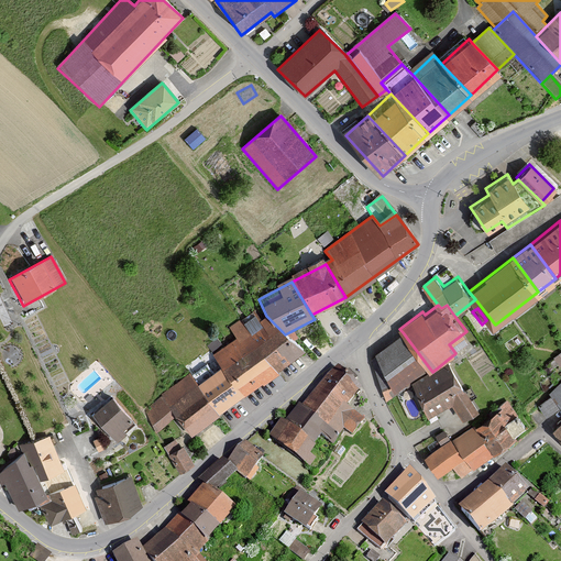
[(252,312),(229,330),(235,339),(212,356),(221,367),(242,397),(300,352),(285,334),(266,316),(257,321),(252,312)]
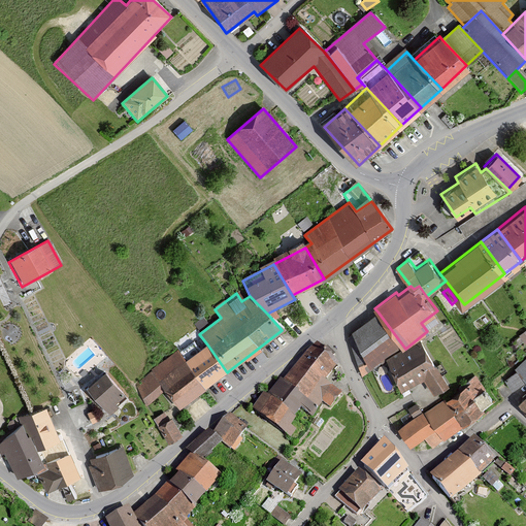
[(405,349),(377,311),(353,329),(355,332),(350,335),(363,374),(387,359),(405,349)]
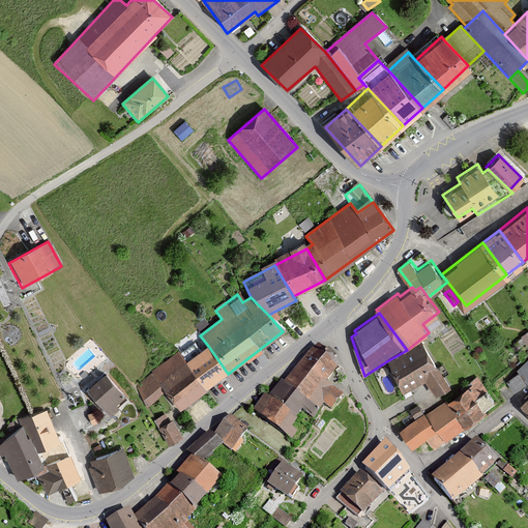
[(450,385),(423,340),(407,350),(388,360),(404,387),(426,374),(437,393),(450,385)]
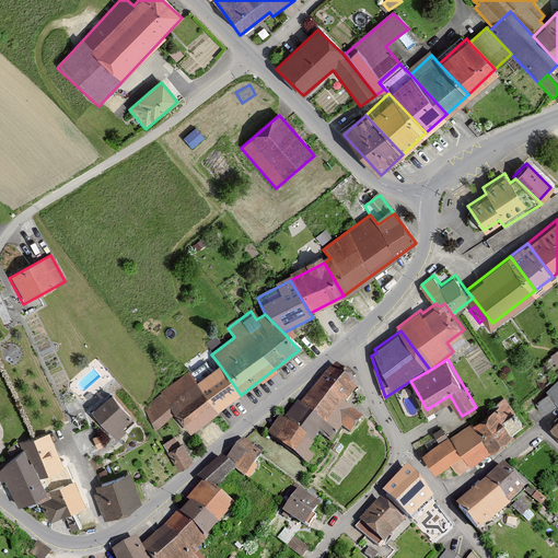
[(216,369),(209,361),(188,376),(216,414),(241,395),(220,365),(216,369)]
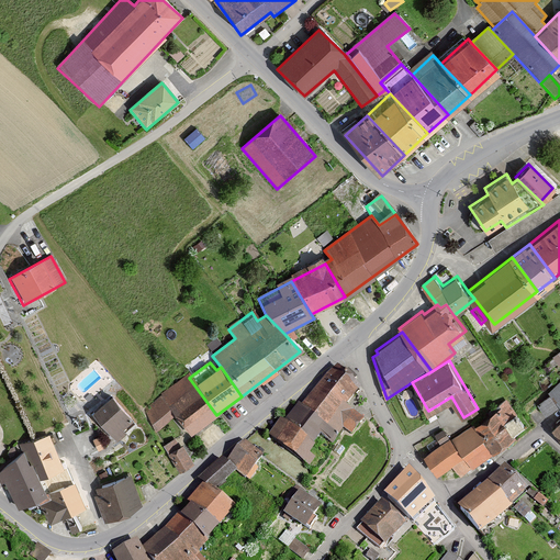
[(358,391),(333,371),(302,412),(336,438),(342,432),(350,438),(362,423),(344,410),(358,391)]
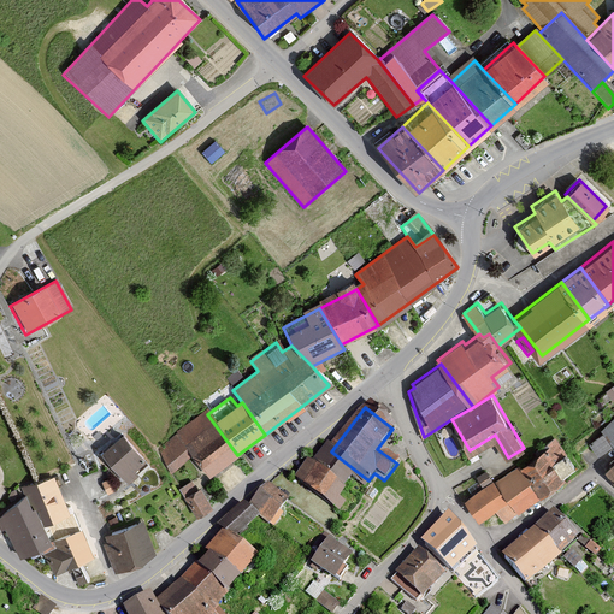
[(237,455),(207,414),(154,453),(172,477),(194,460),(207,478),(237,455)]
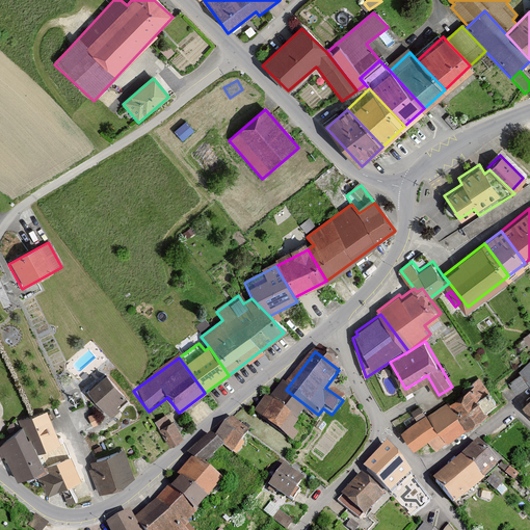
[(529,372),(511,389),(520,399),(529,390),(529,406),(524,413),(529,419),(529,372)]
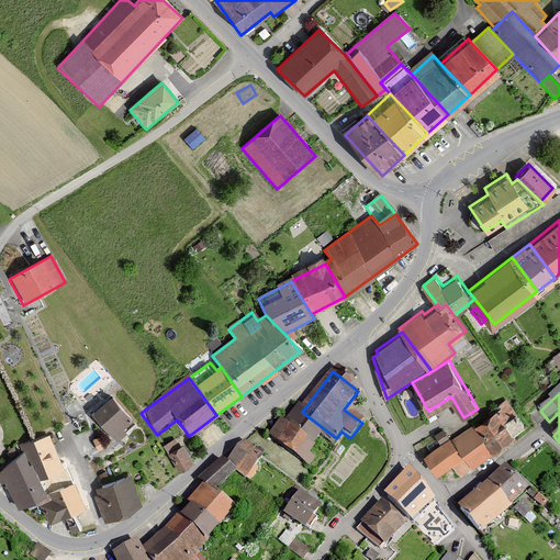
[(135,424),(111,399),(94,414),(118,439),(135,424)]
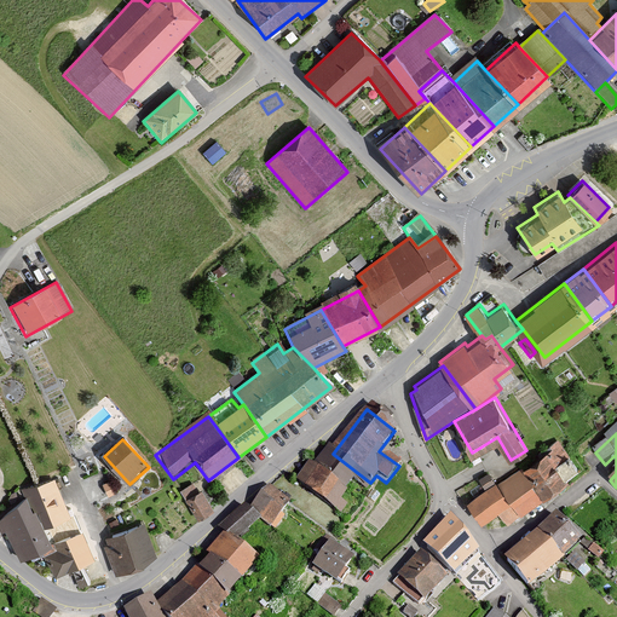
[(581,471),(561,444),(548,454),(568,480),(581,471)]
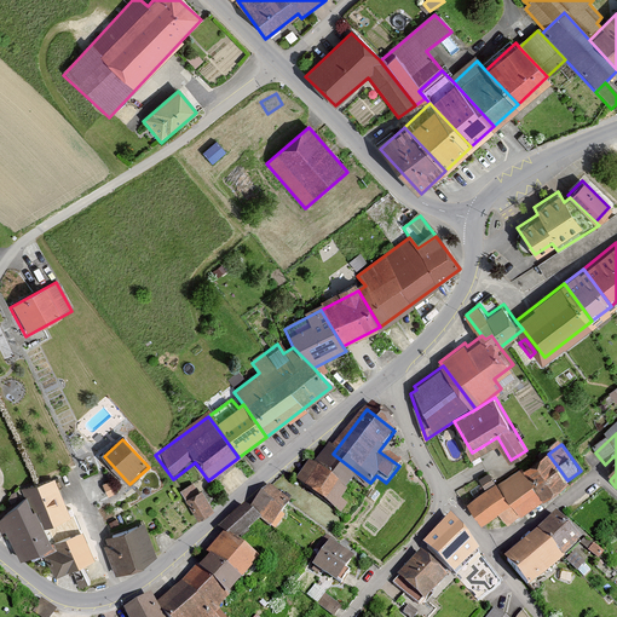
[(336,502),(352,482),(364,491),(370,483),(333,454),(327,450),(312,470),(307,466),(295,482),(339,515),(345,508),(336,502)]
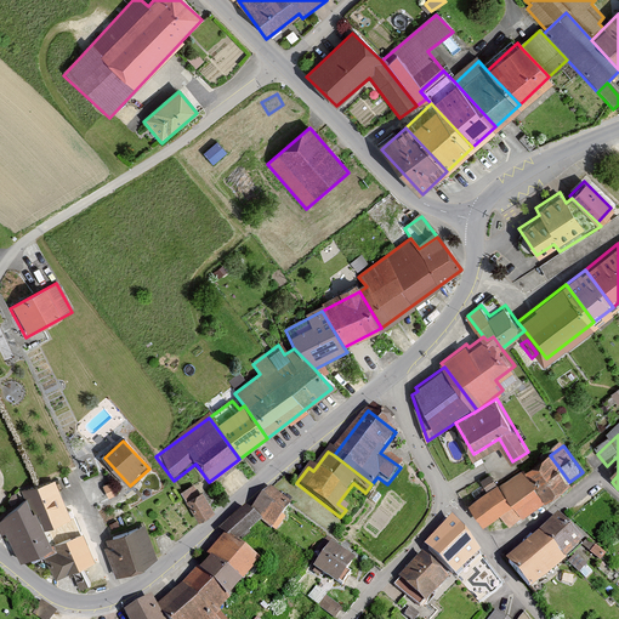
[(569,482),(550,455),(527,471),(546,498),(569,482)]
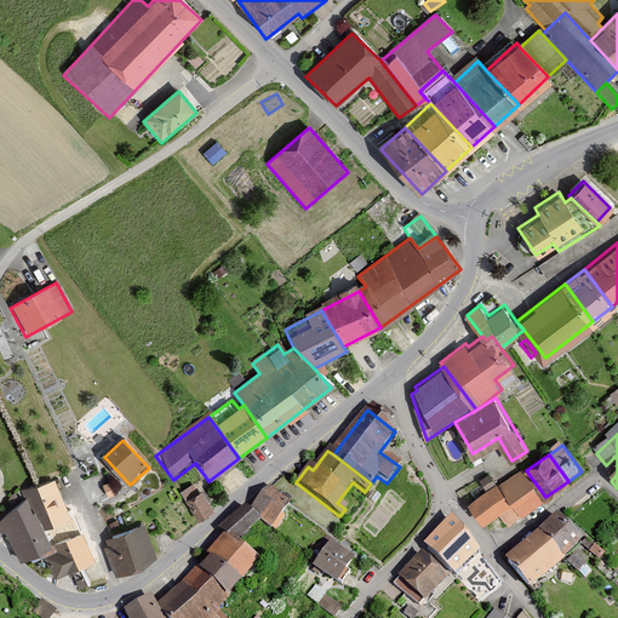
[(503,487),(522,514),(545,497),(526,470),(503,487)]
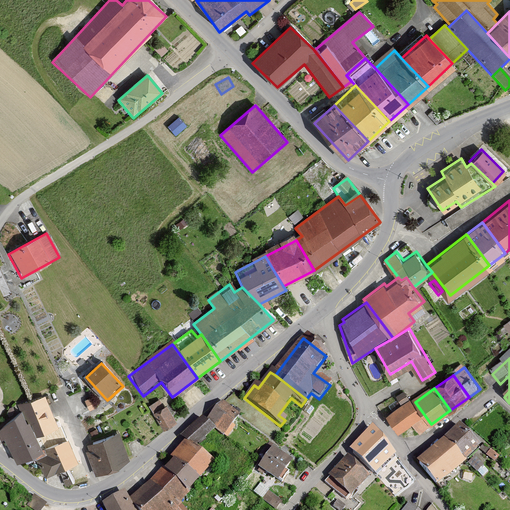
[(60,431),(46,398),(19,407),(22,413),(43,453),(68,441),(63,430),(60,431)]
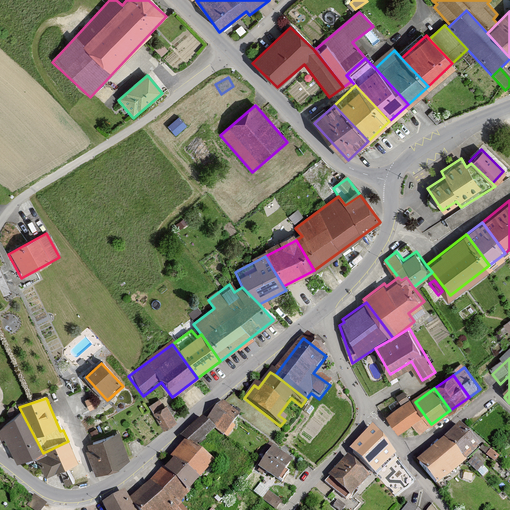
[(431,424),(415,402),(411,398),(388,415),(400,431),(413,421),(421,432),(431,424)]
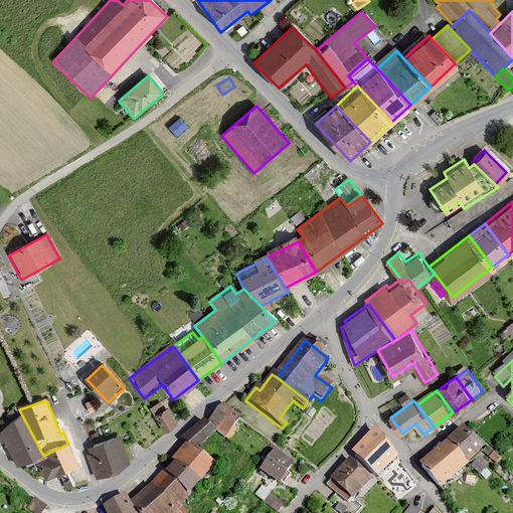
[(241,417),(226,404),(208,425),(214,431),(223,439),(241,417)]
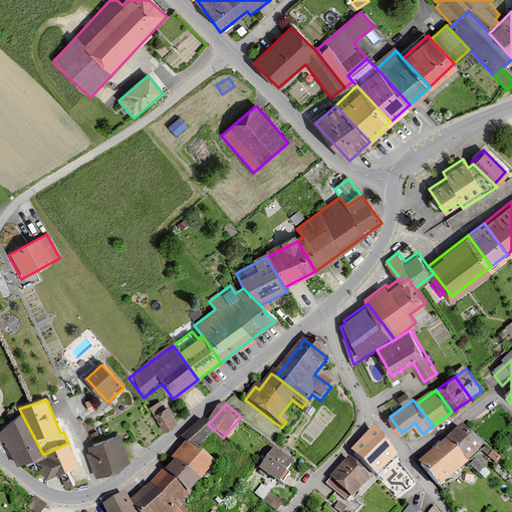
[(168,414),(163,405),(153,411),(167,435),(179,428),(170,413),(168,414)]
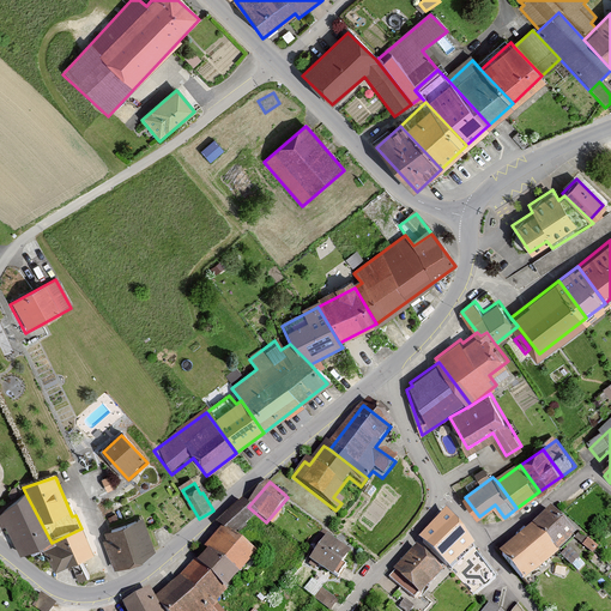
[(52,543),(26,495),(2,518),(20,556),(52,543)]
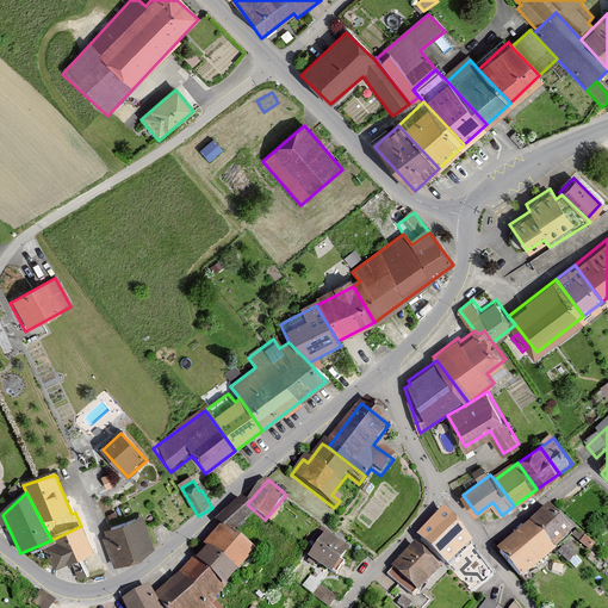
[(230,538),(254,510),(247,504),(241,498),(217,526),(221,529),(230,538)]
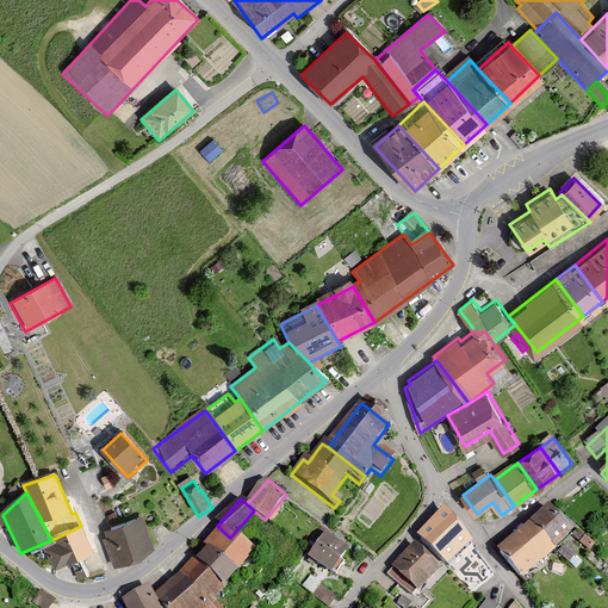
[(570,534),(550,512),(498,556),(519,578),(570,534)]
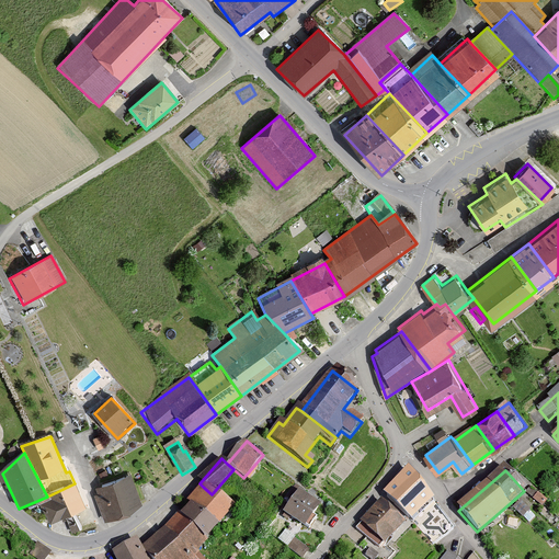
[(428,499),(408,471),(384,498),(409,520),(428,499)]
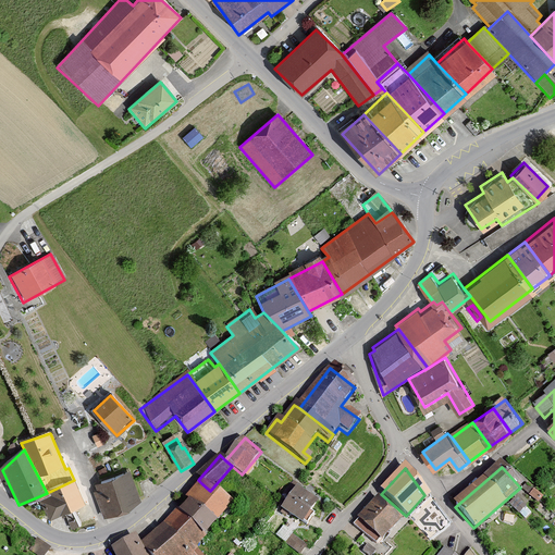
[(142,504),(130,473),(97,485),(108,516),(142,504)]
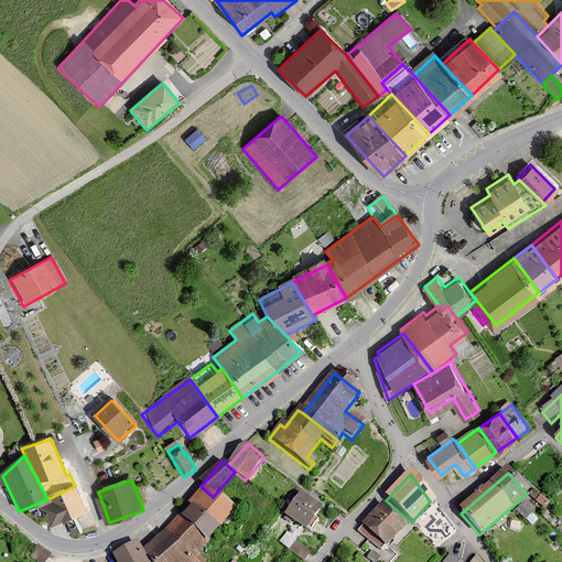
[(98,527),(78,485),(75,486),(52,497),(54,504),(43,509),(51,527),(77,515),(86,533),(98,527)]
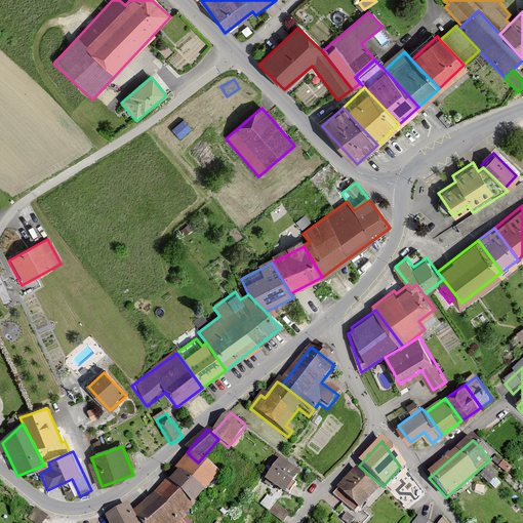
[(198,463),(190,455),(175,472),(177,474),(202,495),(216,478),(198,463)]
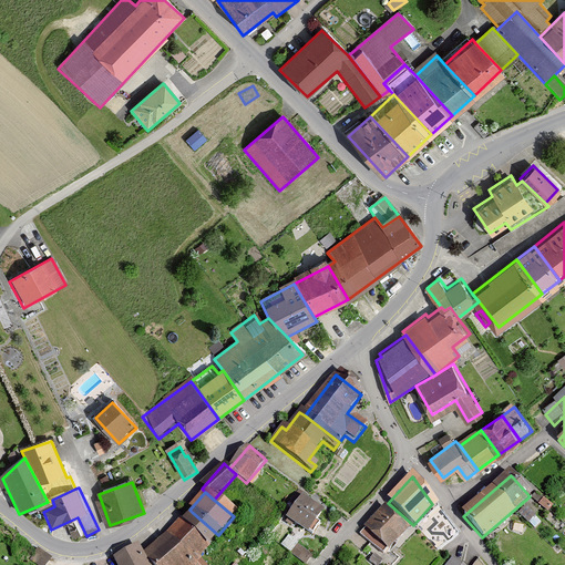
[(327,509),(306,493),(288,519),(310,534),(327,509)]
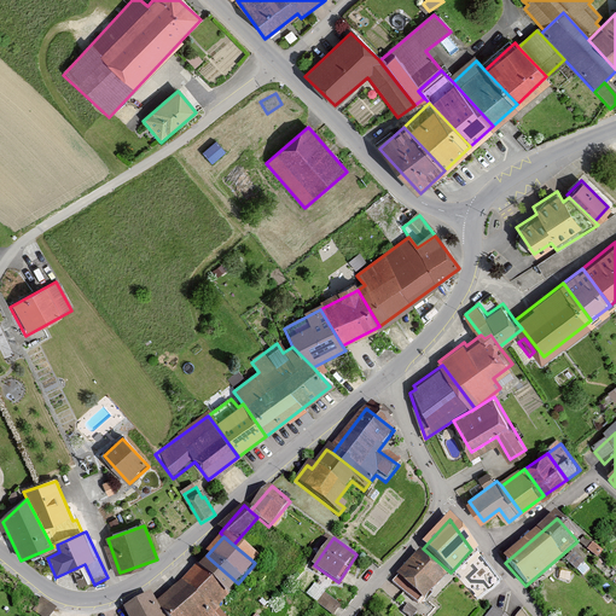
[(445,579),(418,555),(397,579),(424,602),(445,579)]
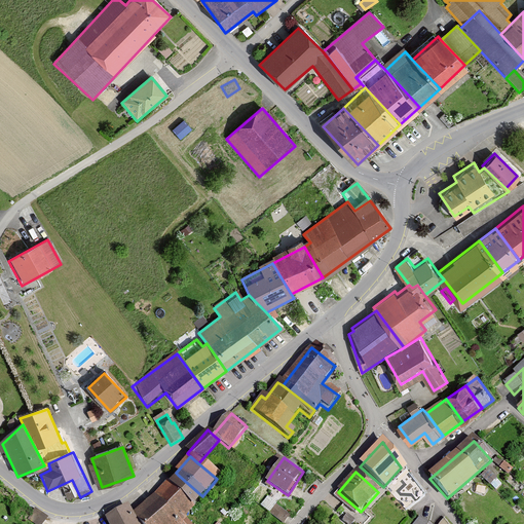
[(202,496),(178,475),(167,486),(193,508),(202,496)]
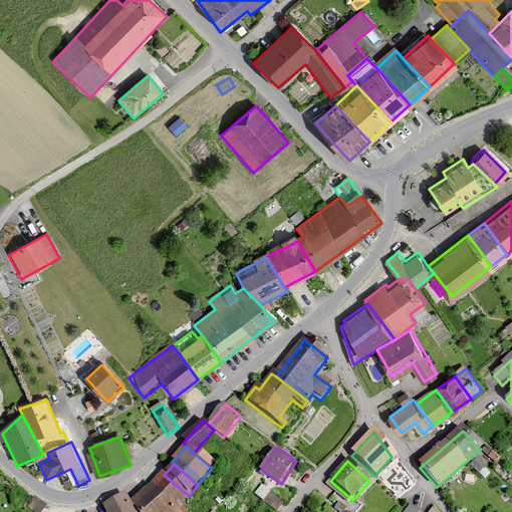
[(189,496),(164,475),(151,490),(176,511),(189,496)]
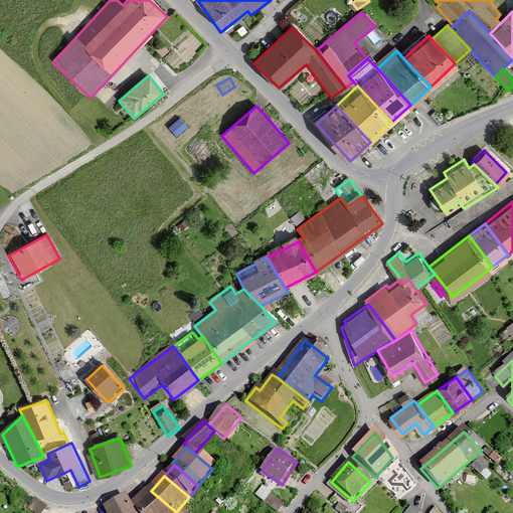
[(176,512),(151,491),(132,508),(136,512),(176,512)]
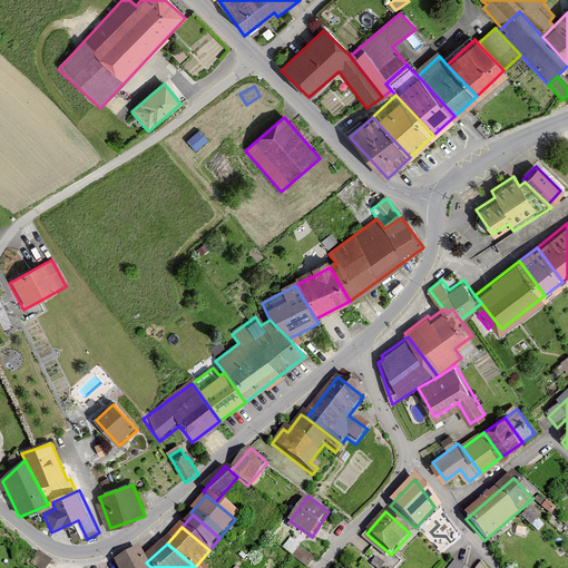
[(316,560),(302,549),(295,558),(306,567),(312,567),(316,560)]
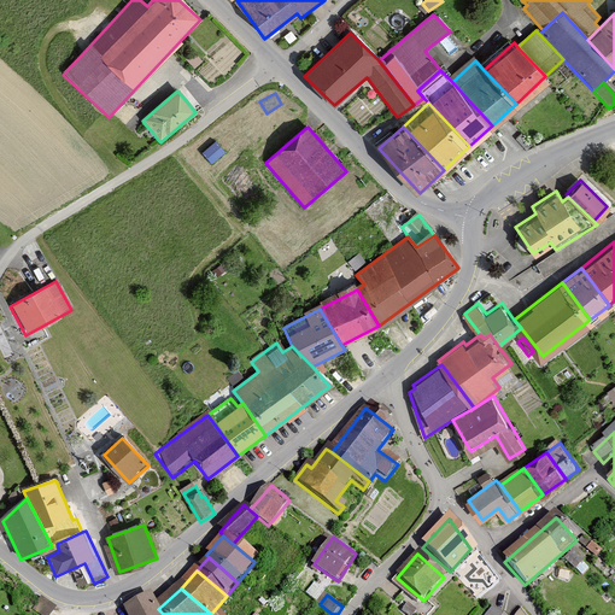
[(159,614),(150,596),(123,610),(124,614),(159,614)]
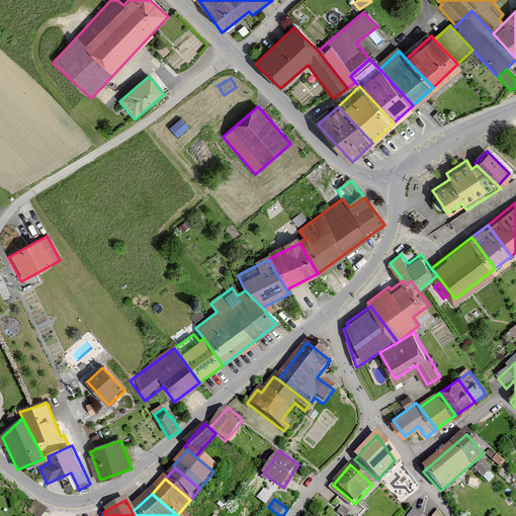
All buildings are outlined.
